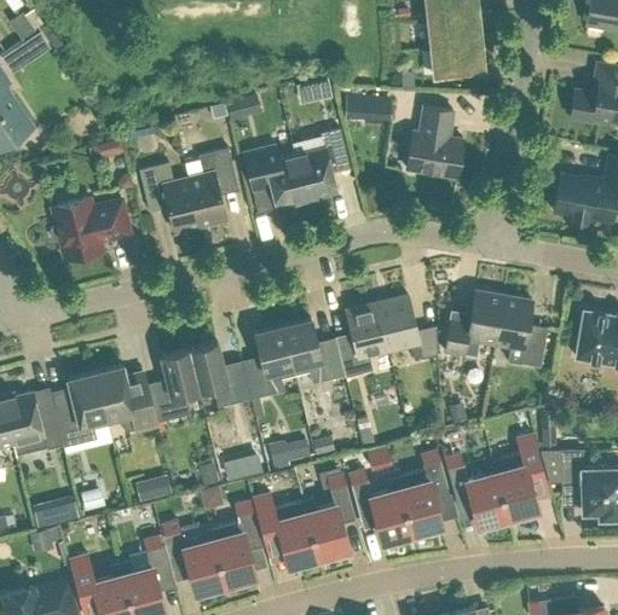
[(426,0),(428,13),(477,9),(474,0),(426,0)]
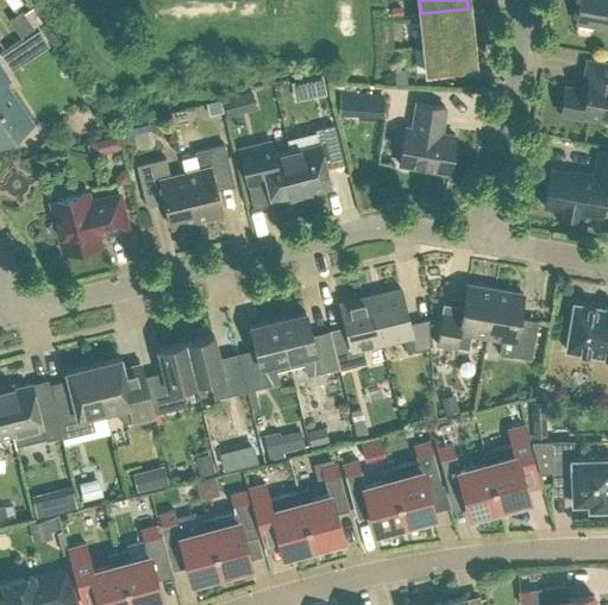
[(607,0),(581,0),(576,25),(607,30),(607,0)]
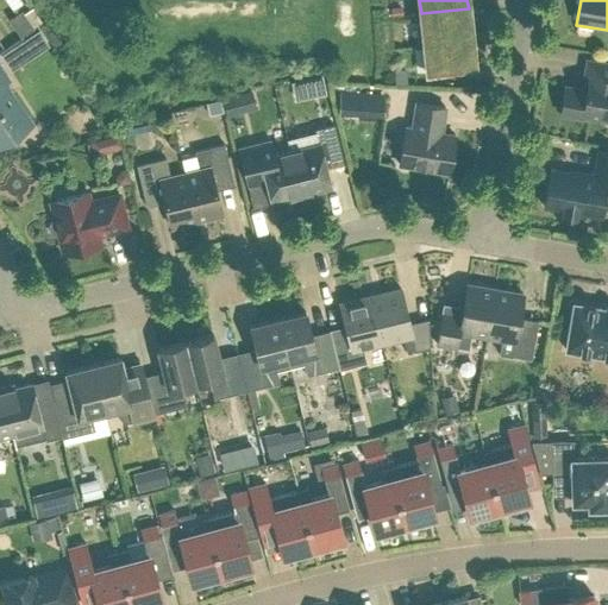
[(402,8),(390,10),(392,18),(403,17),(402,8)]
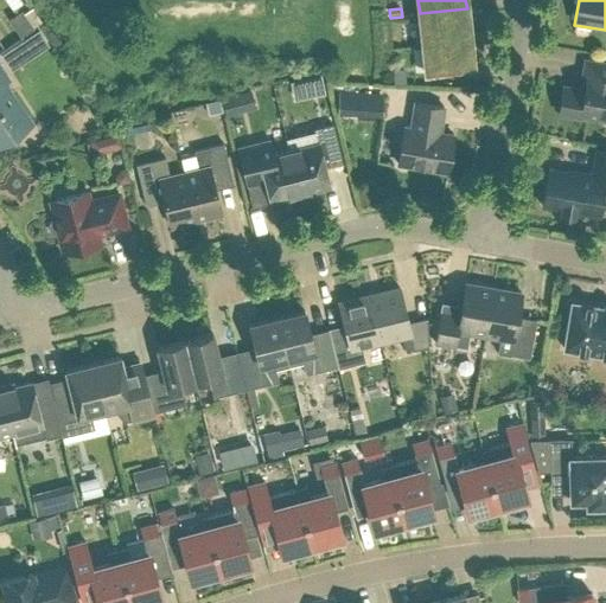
[(420,13),(423,43),(470,38),(467,8),(420,13)]
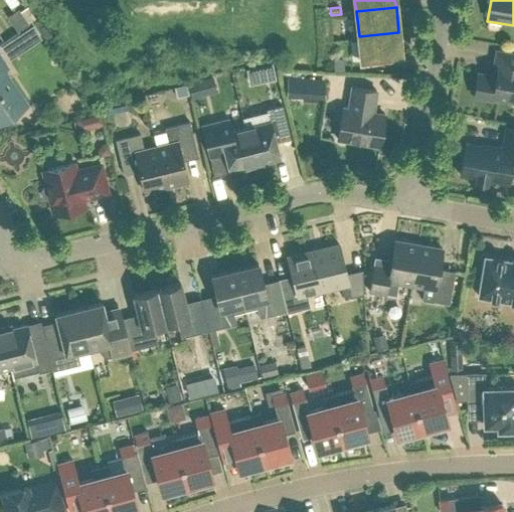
[(9,18),(18,32),(28,25),(19,11),(9,18)]
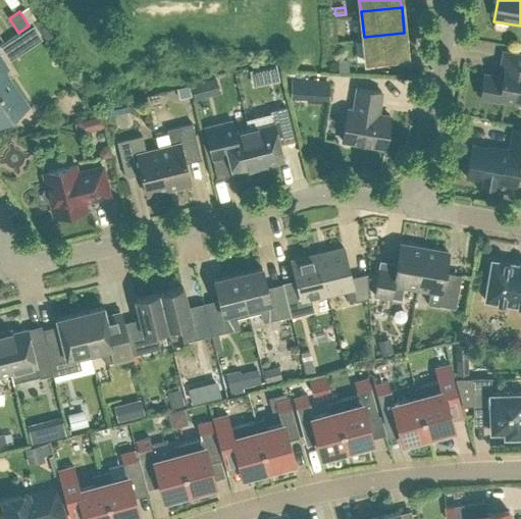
[(404,33),(364,37),(366,63),(407,59),(404,33)]
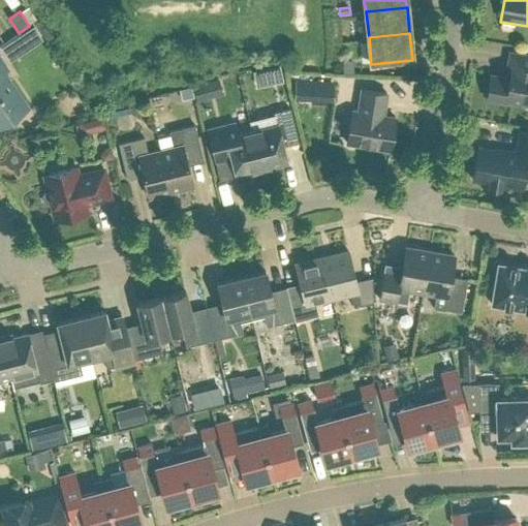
[(4,48),(11,59),(23,53),(14,40),(4,48)]
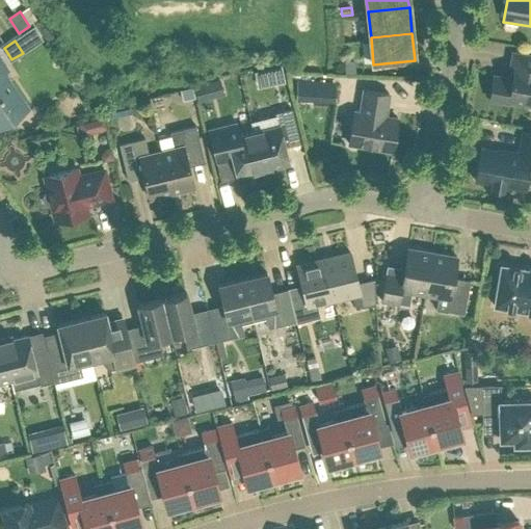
[(509,102),(530,106),(530,57),(513,54),(509,80),(494,78),(489,101),(509,104),(509,102)]
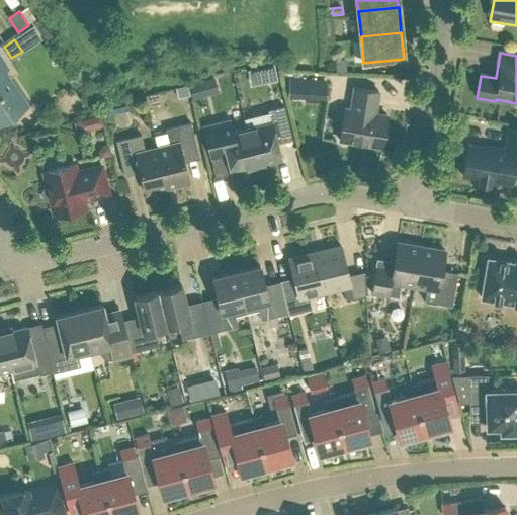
[(0,125),(28,107),(5,73),(8,70),(0,58),(0,125)]
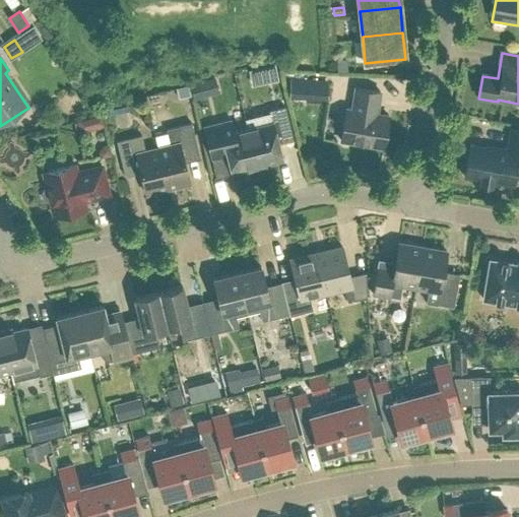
[(314,93),(314,76),(290,75),(290,92),(314,93)]
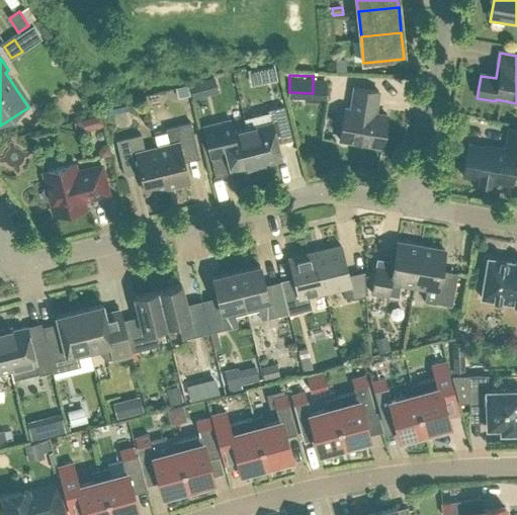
[(197,83),(188,85),(189,86),(192,100),(201,98),(197,83)]
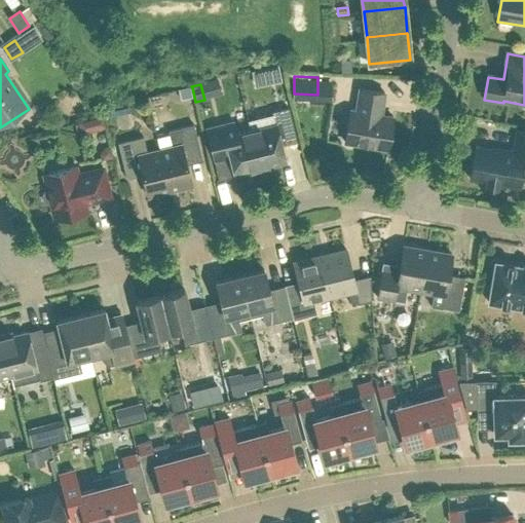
[(179,90),(181,101),(193,98),(191,87),(179,90)]
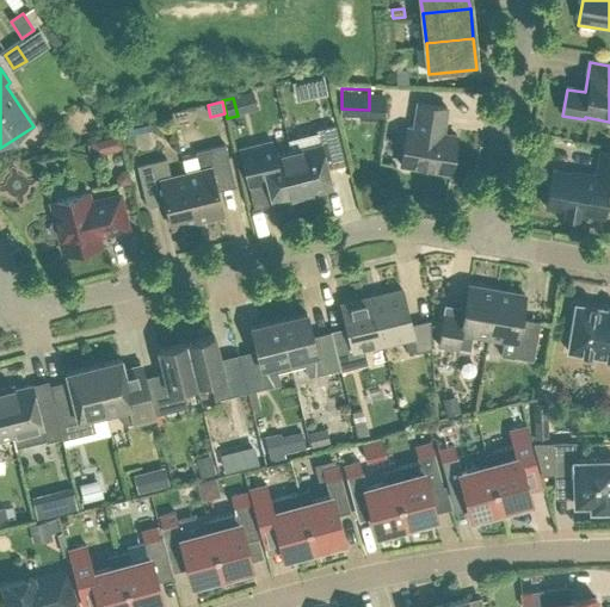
[(444,127),(448,110),(418,105),(414,131),(407,130),(401,167),(451,175),(457,137),(441,135),(442,127),(444,127)]
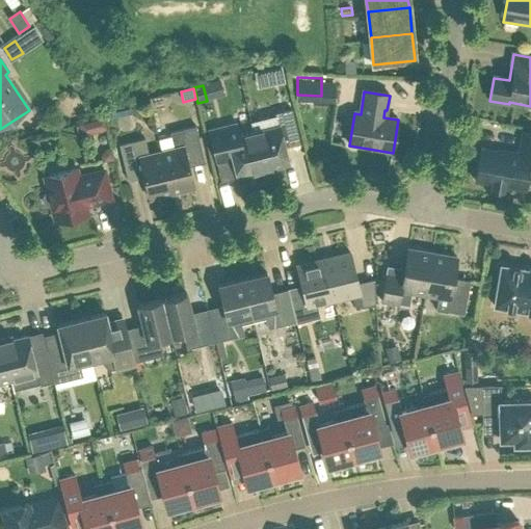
[(279,127),(254,133),(264,175),(275,172),(274,168),(289,165),(286,149),(288,144),(299,141),(292,110),(275,114),(279,127)]
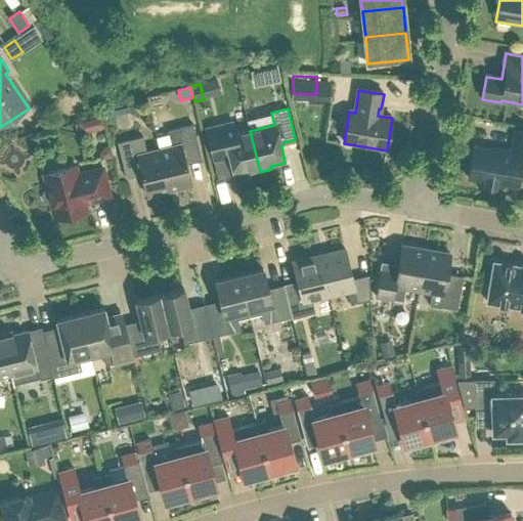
[(82,135),(106,128),(102,116),(78,123),(82,135)]
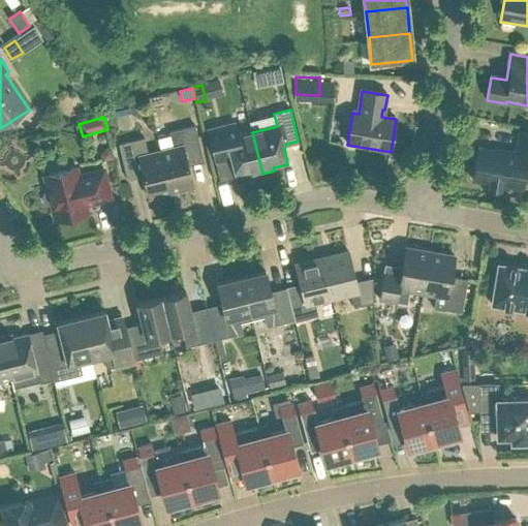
[(300,120),(303,128),(312,126),(311,121),(309,121),(308,118),(300,120)]
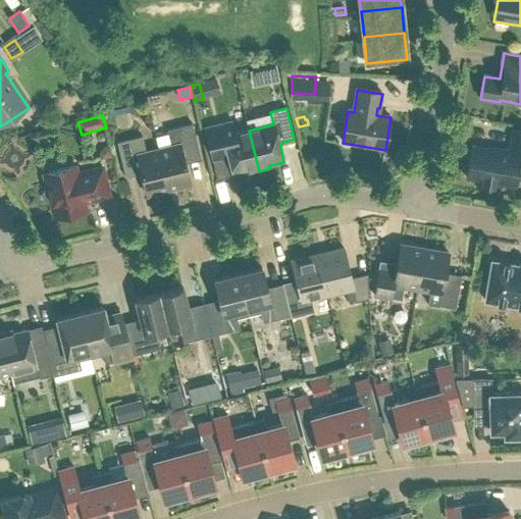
[(259,171),(249,131),(236,134),(232,122),(205,128),(212,159),(225,156),(228,159),(232,174),(247,171),(248,173),(259,171)]
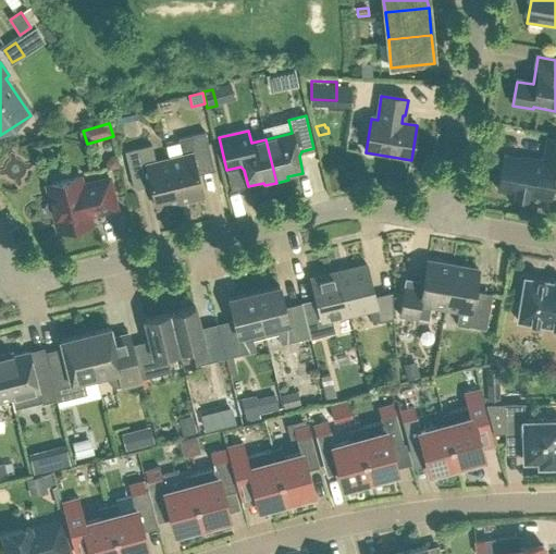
[(183,157),(169,160),(180,204),(204,197),(198,176),(214,172),(206,134),(178,140),(183,157)]
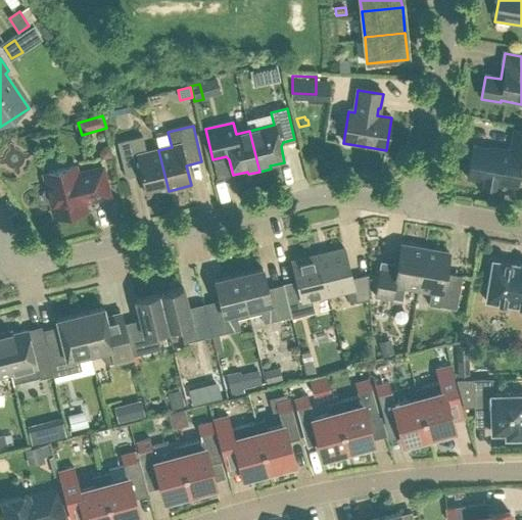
[(521,133),(514,131),(510,151),(502,150),(502,151),(473,147),(467,179),(483,182),(482,187),(494,189),(495,184),(517,188),(517,185),(521,185),(521,176),(519,175),(520,167),(521,167),(521,133)]
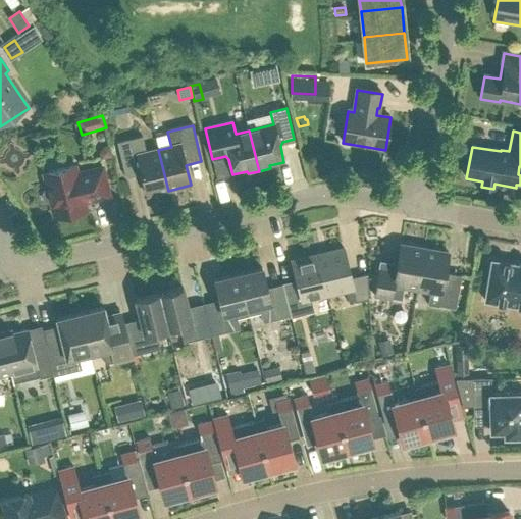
[(168,191),(158,150),(147,153),(143,138),(117,144),(126,179),(142,175),(147,196),(168,191)]
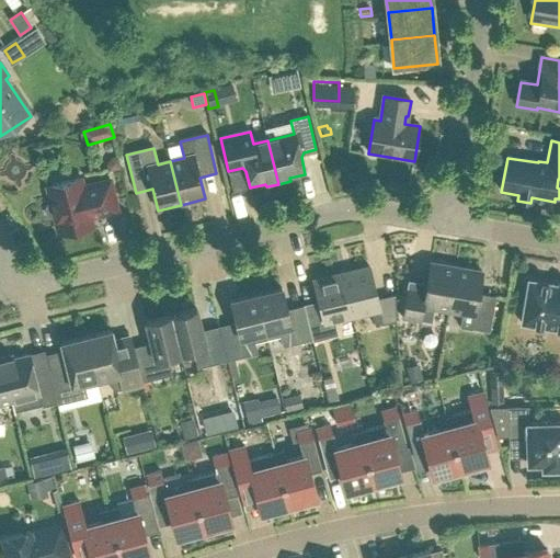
[(109,172),(121,170),(118,157),(111,158),(106,166),(109,172)]
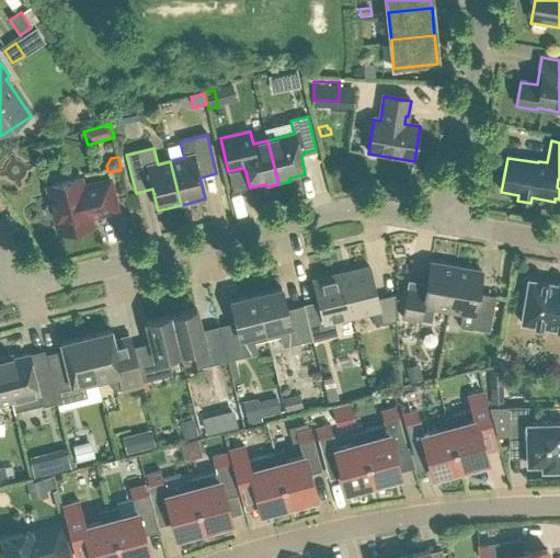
[(81,180),(47,188),(52,205),(47,206),(45,209),(47,217),(50,219),(55,218),(58,235),(92,227),(91,218),(118,212),(111,181),(83,188),(81,180)]
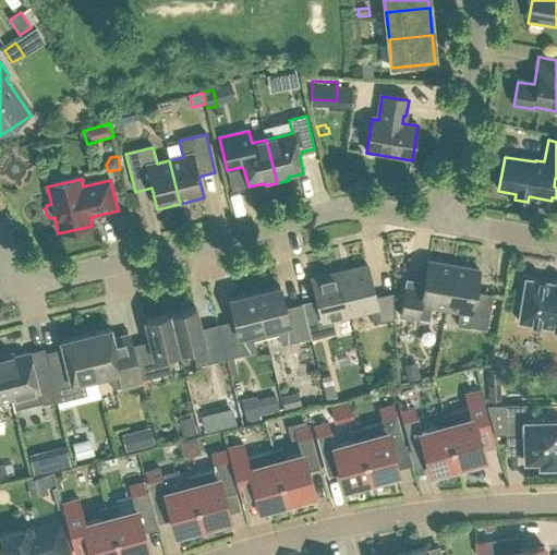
[(433,308),(446,310),(453,267),(428,263),(424,284),(407,280),(400,317),(430,323),(433,308)]
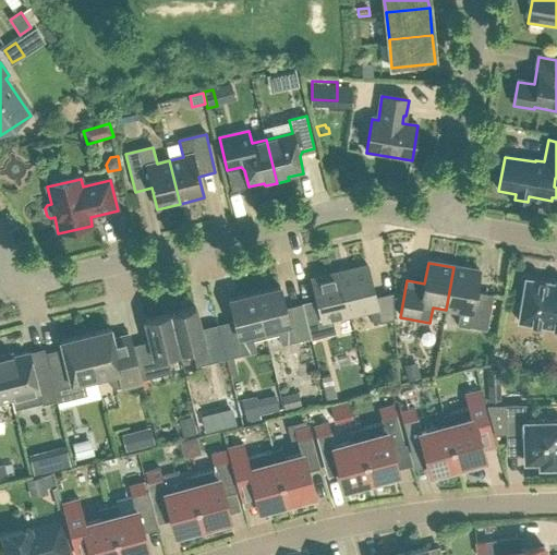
[(367,266),(340,274),(350,316),(370,312),(373,326),(395,321),(394,294),(375,299),(367,266)]
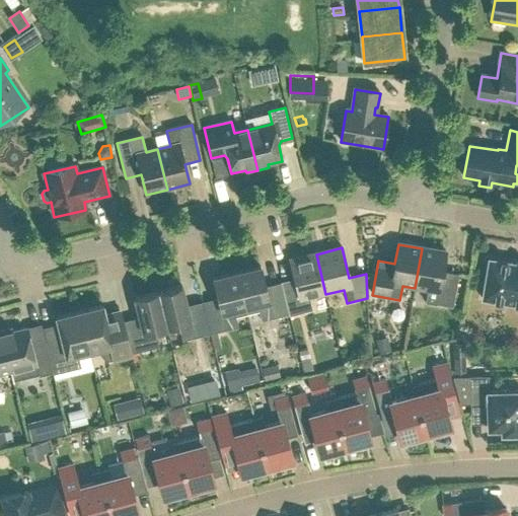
[(422,248),(415,288),(428,290),(426,303),(436,305),(436,304),(453,307),(458,280),(458,277),(442,274),(446,252),(422,248)]
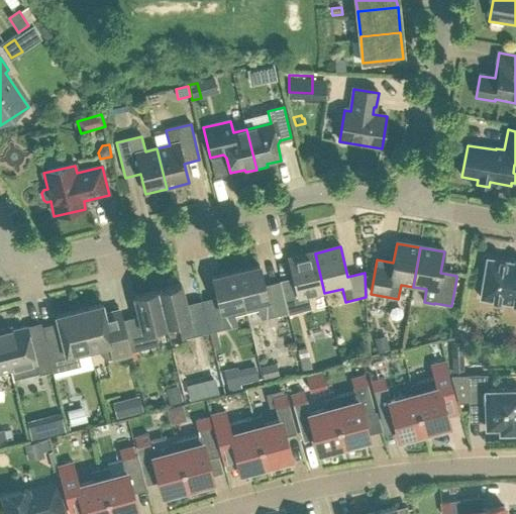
[(294,279),(280,282),(288,314),(301,311),(302,312),(312,310),(309,297),(324,293),(315,253),(289,260),(294,279)]
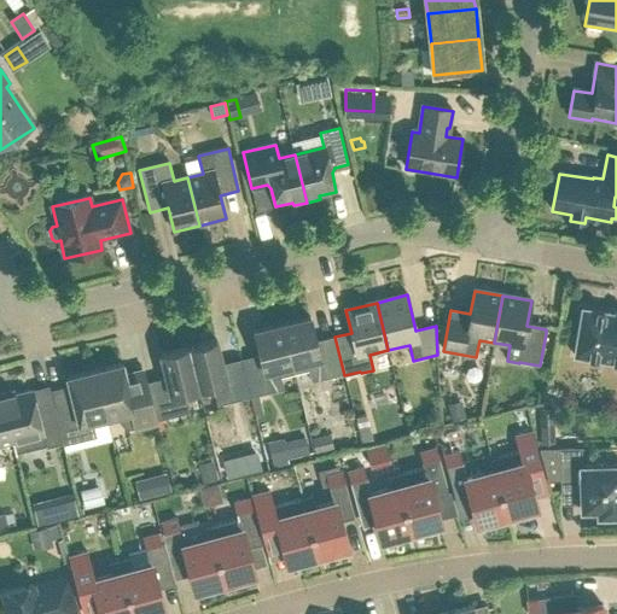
[(574,357),(616,363),(616,315),(582,309),(574,357)]
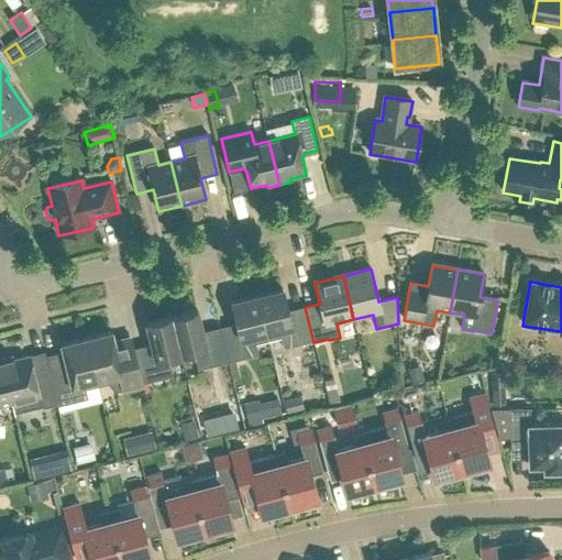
[(283,291),(257,297),(268,342),(281,339),(284,350),(313,342),(305,307),(288,311),(283,291)]
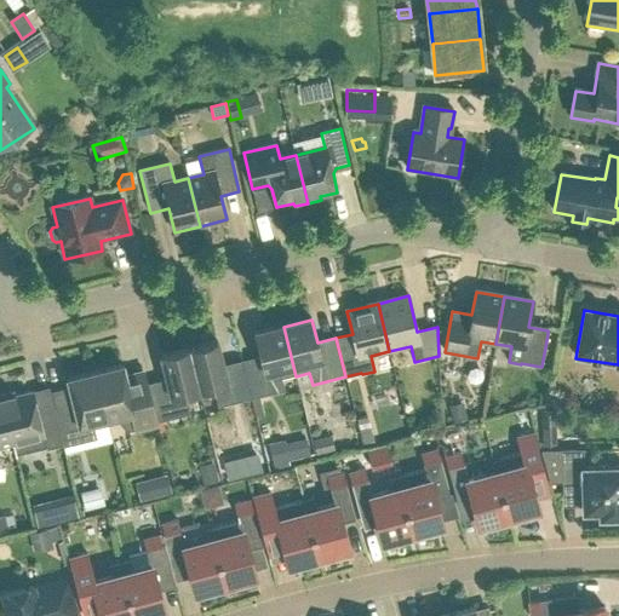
[(261,357),(242,361),(252,399),(285,391),(282,380),(296,376),(284,327),(256,333),(261,357)]
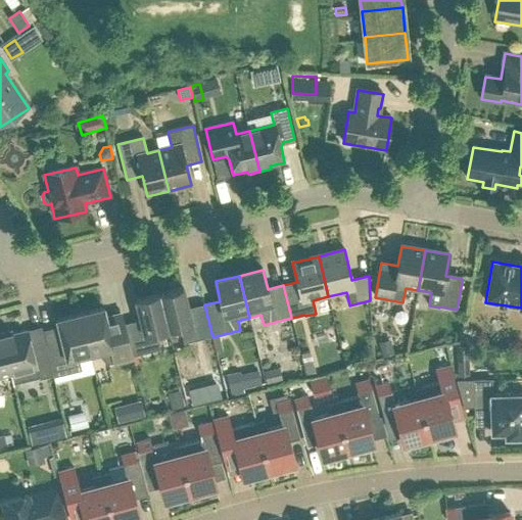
[(184,289),(159,295),(170,337),(182,334),(184,344),(212,337),(204,304),(188,309),(184,289)]
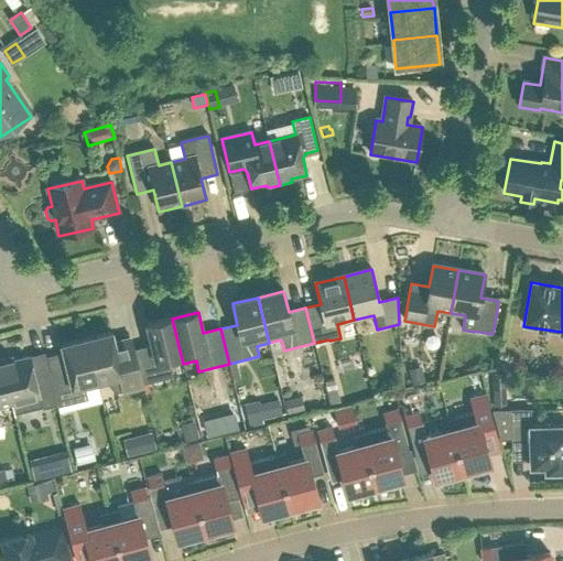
[(152,346),(134,351),(143,385),(173,378),(171,367),(183,364),(172,319),(147,325),(152,346)]
